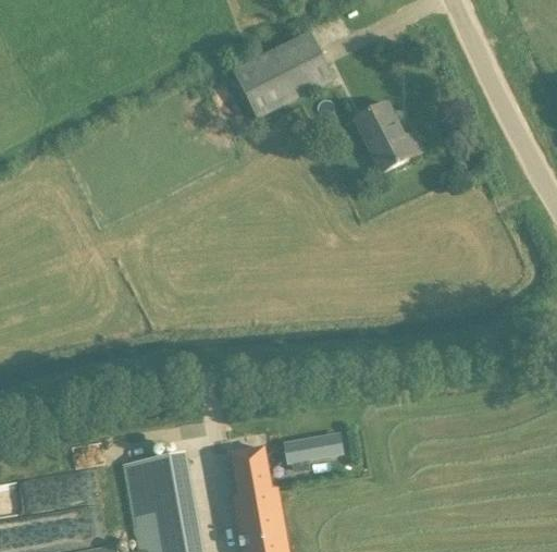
[(310,28),(232,68),(258,118),(335,78),(310,28)]
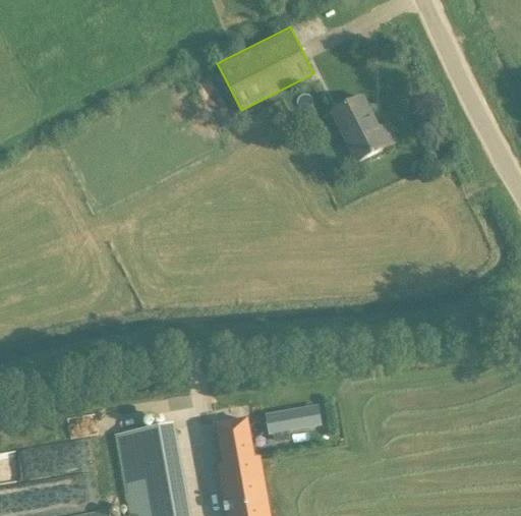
[(397,138),(388,120),(380,124),(363,92),(331,108),(356,159),(397,138)]
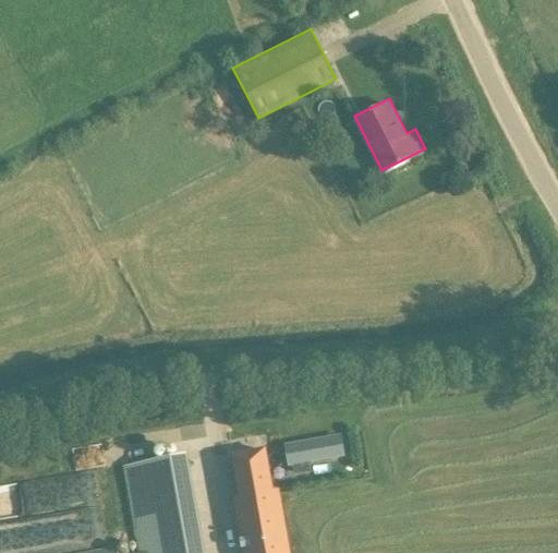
[(296,459),(299,468),(308,467),(306,457),(342,452),(339,433),(286,442),(289,460),(296,459)]
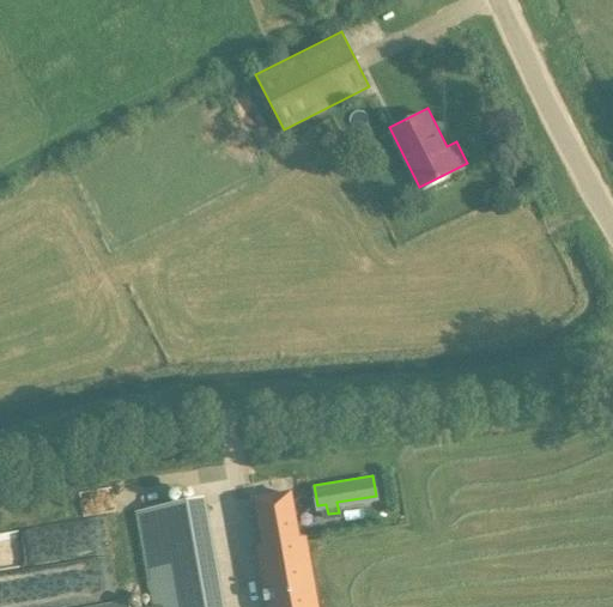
[(256,542),(266,606),(317,606),(305,533),(299,534),(291,490),(255,496),(262,541),(256,542)]
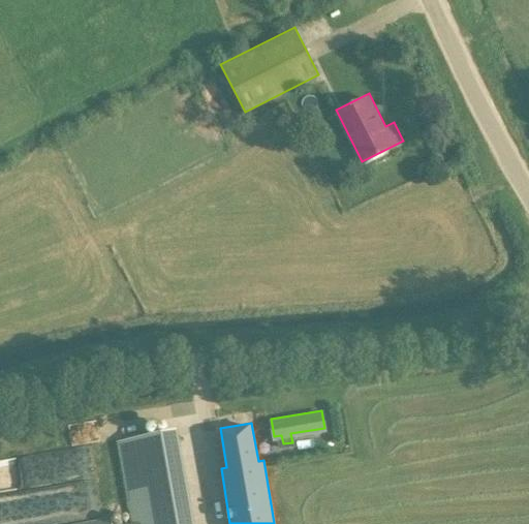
[(189,523),(188,515),(132,523),(132,521),(113,523),(112,523),(111,515),(59,523),(189,523)]
